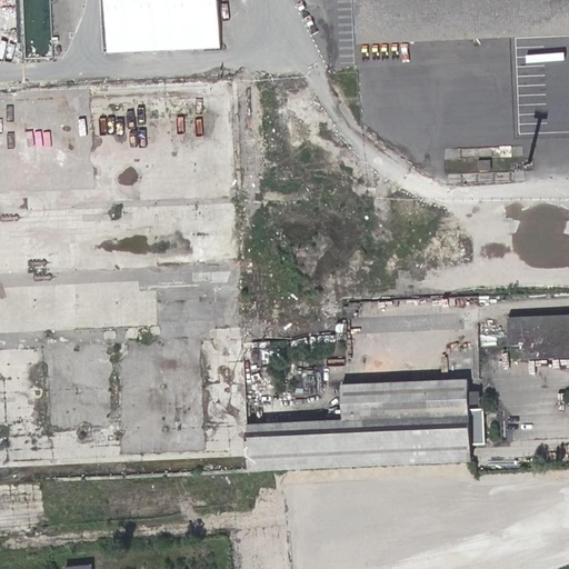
[(103,0),(106,55),(219,49),(216,0),(103,0)]
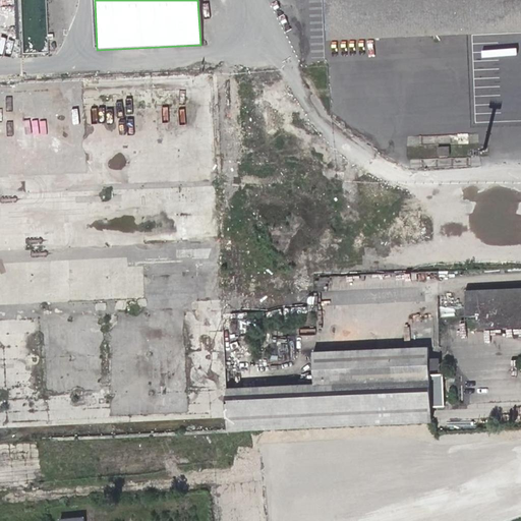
[(520,0),(325,0),(327,39),(520,30),(520,0)]
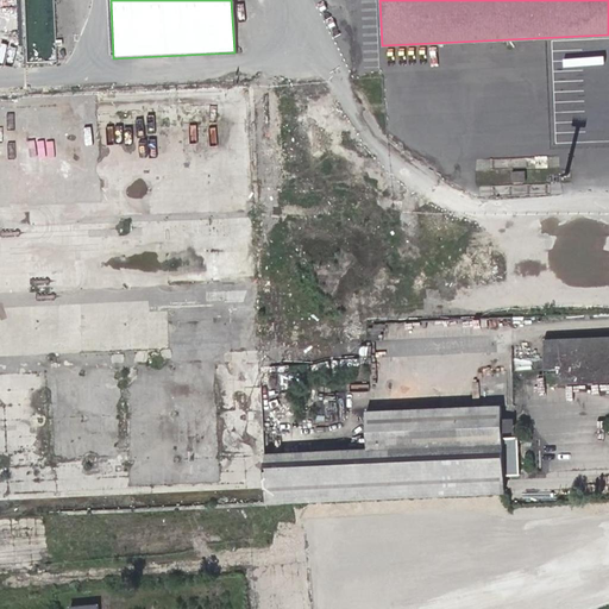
[(553,182),(552,170),(538,171),(539,184),(553,182)]
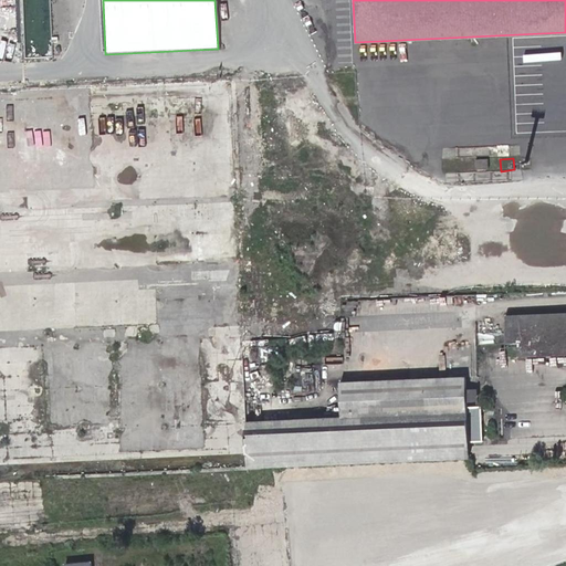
[(0,479),(248,468),(245,426),(242,365),(242,357),(250,357),(249,344),(240,344),(236,258),(0,268),(0,479)]
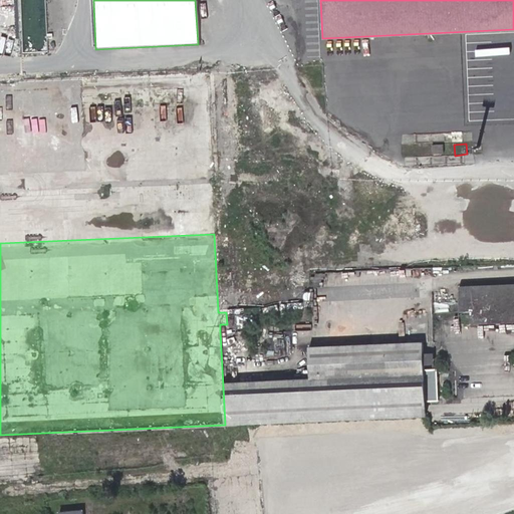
[(513,284),(475,285),(477,324),(513,322),(513,284)]
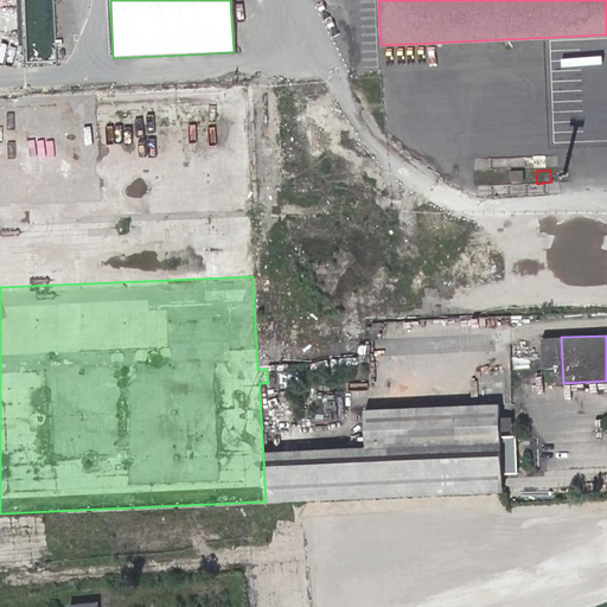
[(263,457),(266,502),(515,490),(513,477),(513,429),(513,423),(513,410),(513,402),(359,410),(362,453),(263,457)]
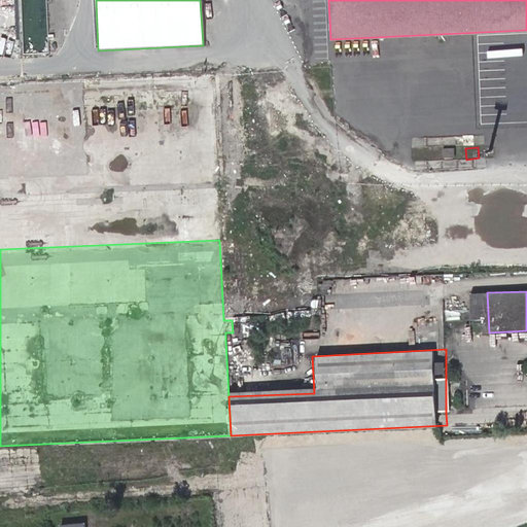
[(446,356),(446,367),(456,366),(456,355),(446,356)]
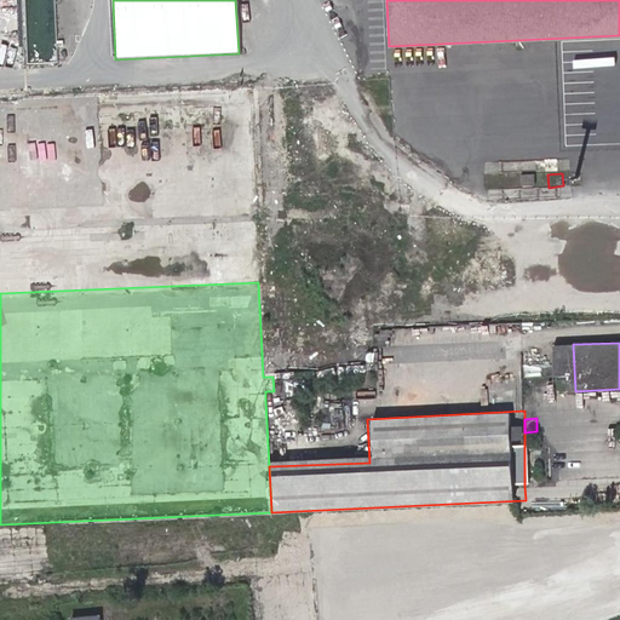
[(524,438),(524,487),(543,486),(541,437),(524,438)]
